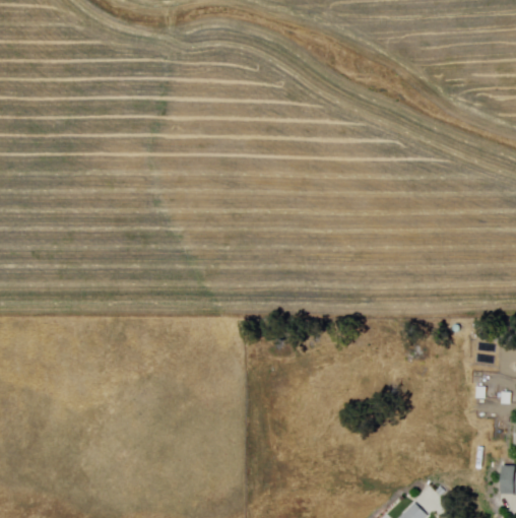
[(477,338),(478,330),(497,333),(496,341),(477,338)]
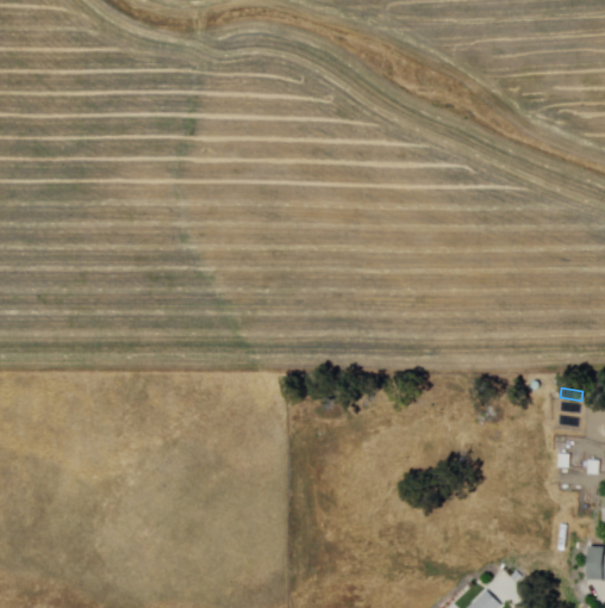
[(557,410),(559,401),(580,403),(579,413),(557,410)]
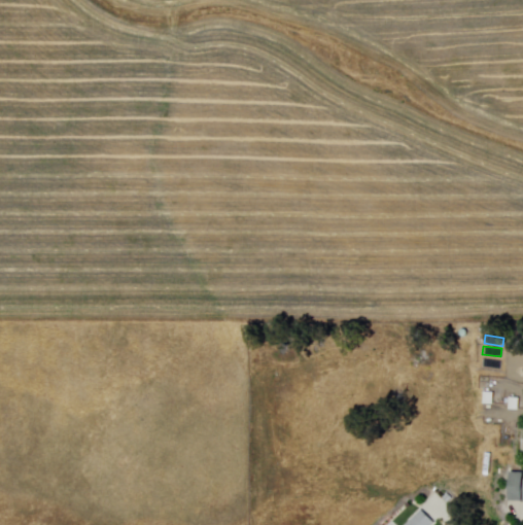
[(481,365),(482,358),(499,360),(498,369),(481,365)]
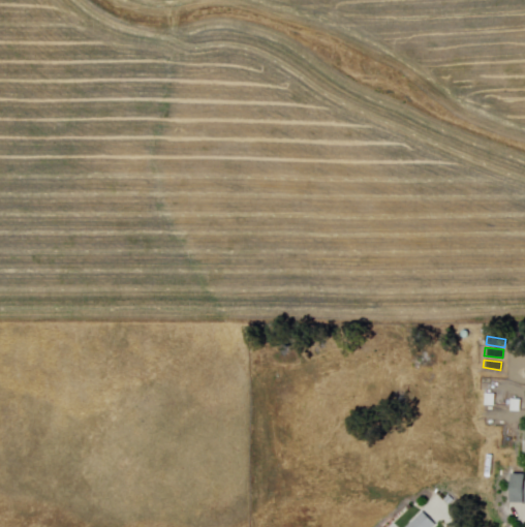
[(484,404),(484,393),(493,393),(493,404),(484,404)]
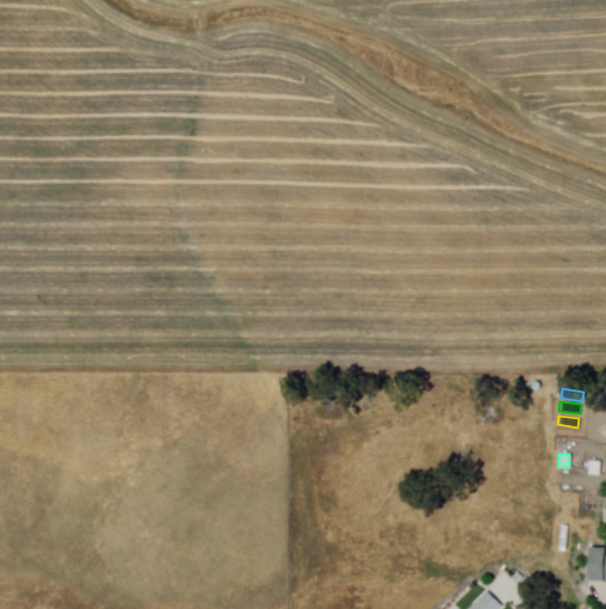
[(588,474),(588,460),(599,460),(599,474),(588,474)]
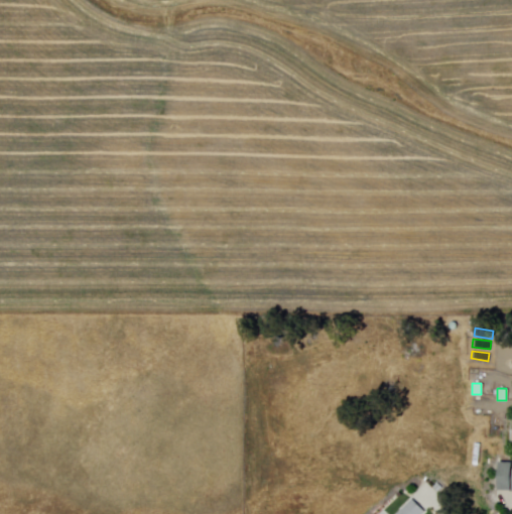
[(497,489),(511,489),(511,468),(511,462),(498,461),(497,489)]
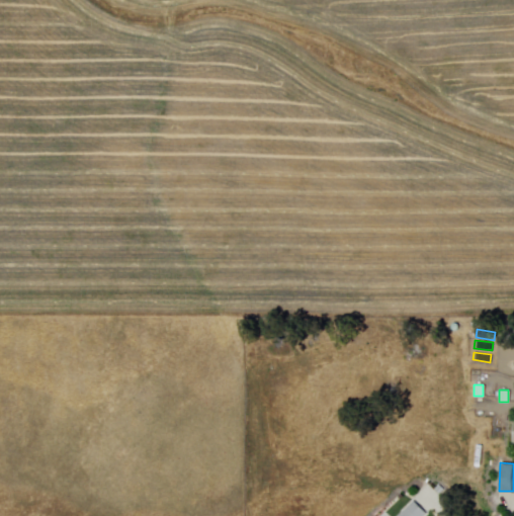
[(433,488),(437,484),(442,489),(438,493),(433,488)]
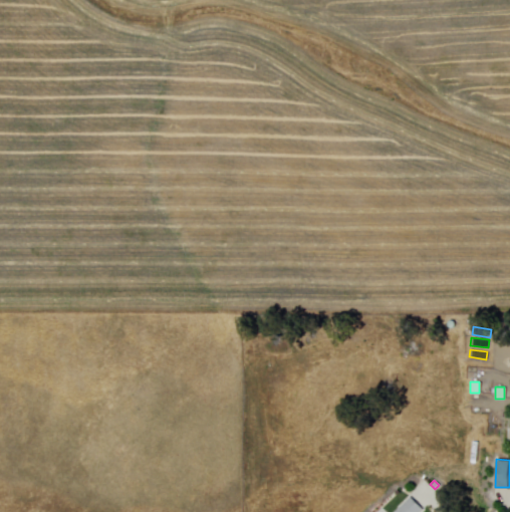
[(410,496),(393,511),(419,511),(422,509),(410,496)]
